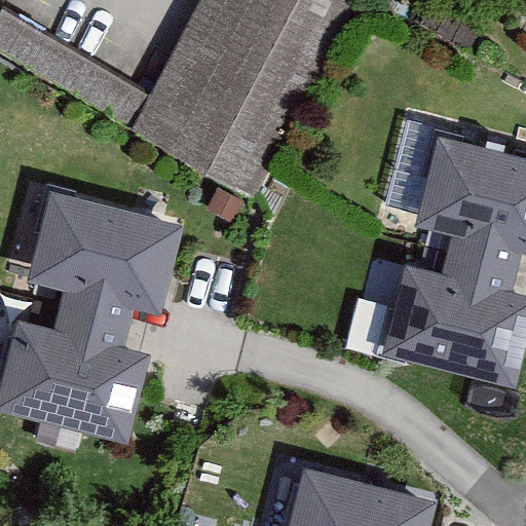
[(340,0),(198,0),(147,90),(0,5),(0,37),(240,175),(340,0)]
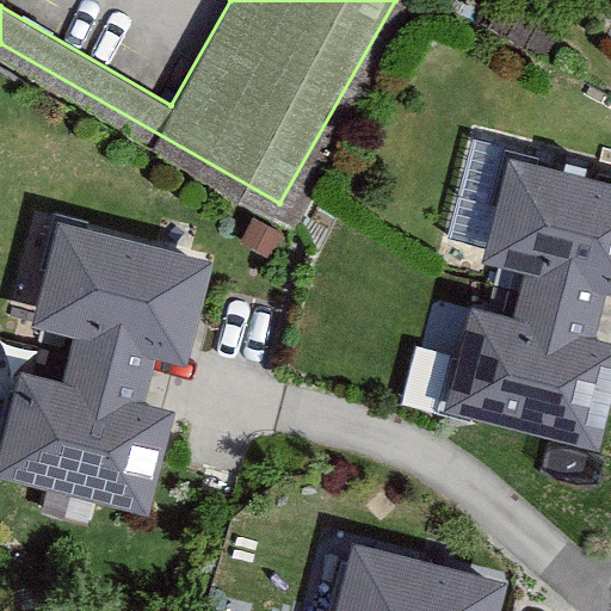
[(610,181),(513,159),(489,258),(529,267),(523,295),(602,315),(610,295),(610,294),(610,181)]
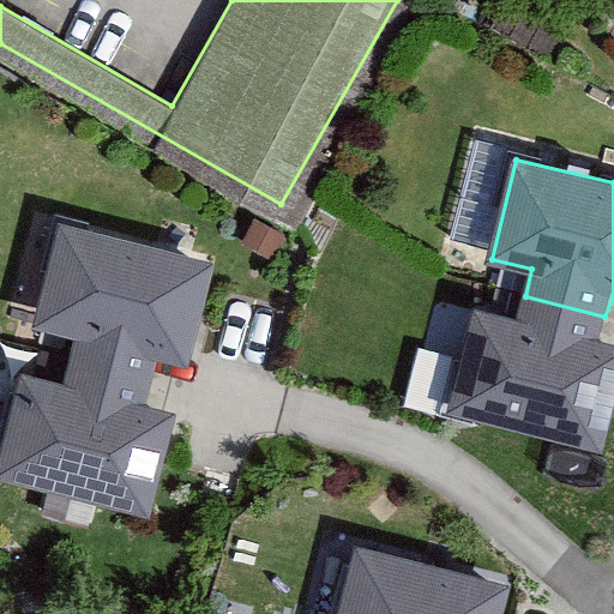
[(64,224),(40,323),(78,332),(71,362),(152,384),(161,362),(191,369),(216,262),(64,224)]
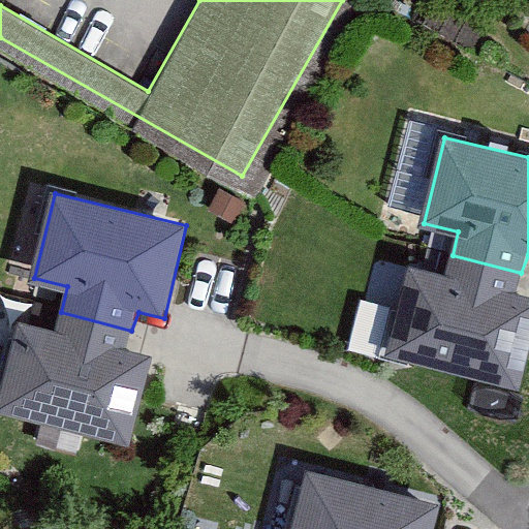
[(407,263),(384,354),(520,390),(528,353),(528,293),(517,290),(521,273),(453,255),(447,274),(407,263)]
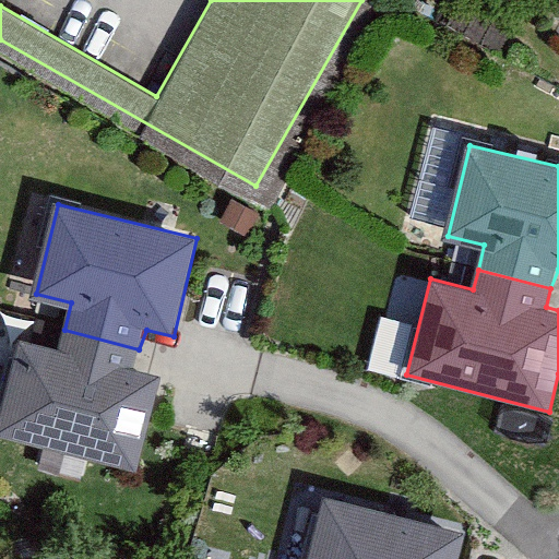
[(20,339),(0,408),(0,431),(137,468),(163,373),(134,366),(139,349),(64,330),(59,349),(20,339)]
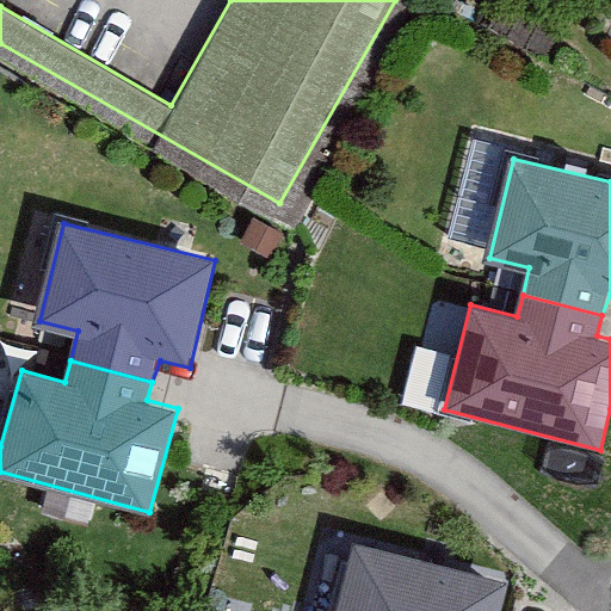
[(501,610),(510,578),(355,539),(335,610),(501,610)]
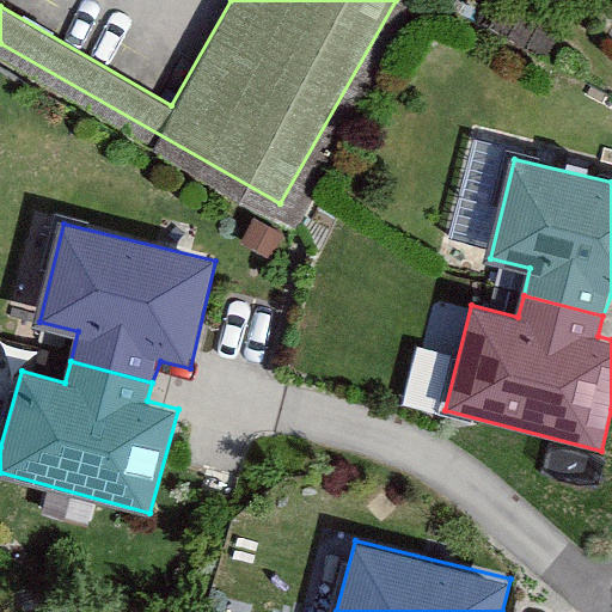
All buildings are outlined.
